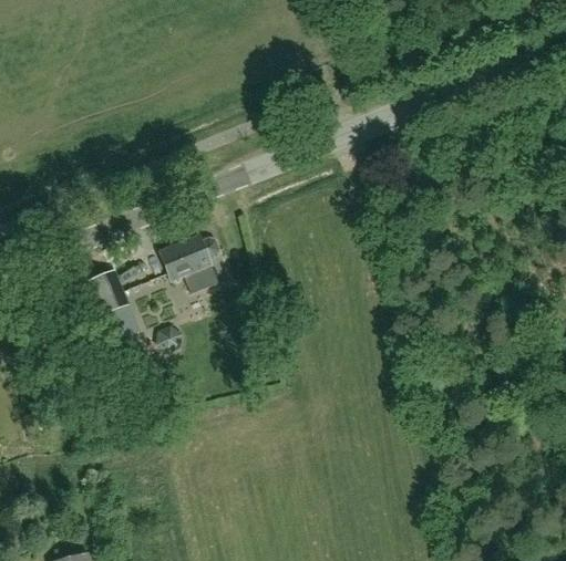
[(198,234),(158,249),(170,278),(182,273),(189,291),(216,281),(209,262),(207,257),(216,253),(218,248),(214,238),(208,236),(201,239),(198,234)]
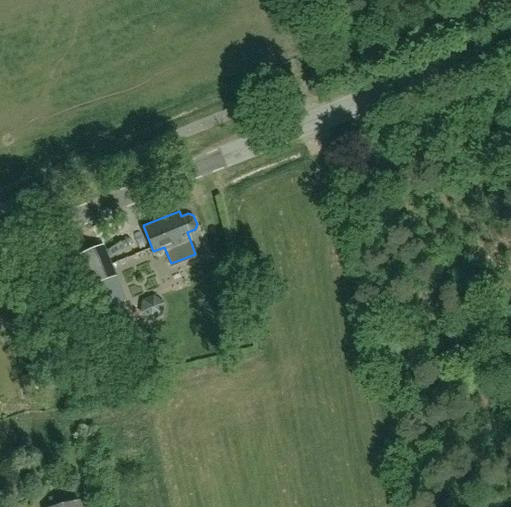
[(101,243),(78,252),(91,282),(113,273),(101,243)]
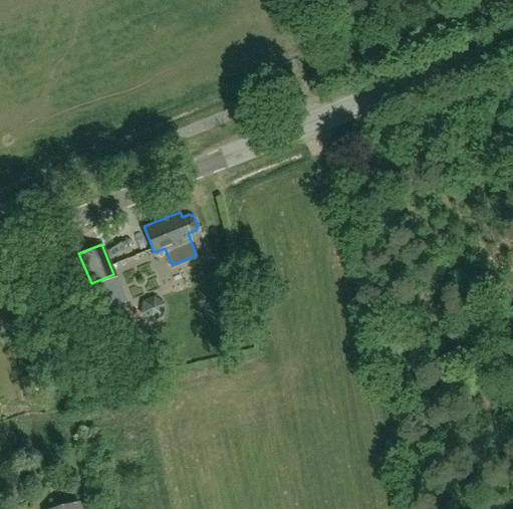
[(183,273),(206,268),(204,259),(181,264),(183,273)]
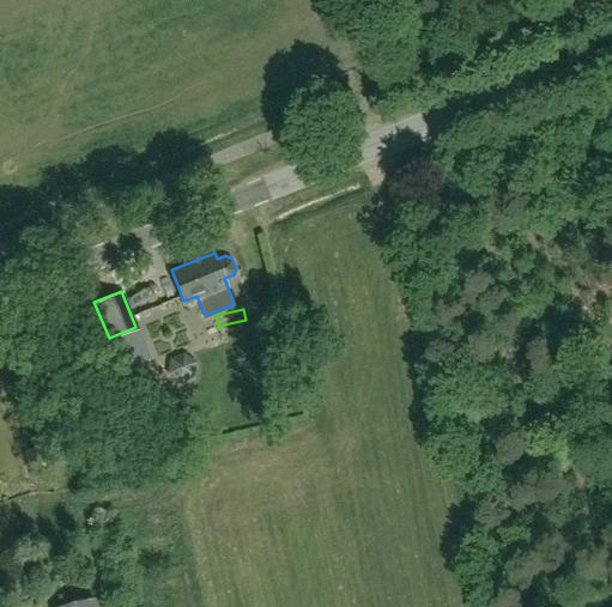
[(156,382),(145,356),(121,365),(132,392),(156,382)]
